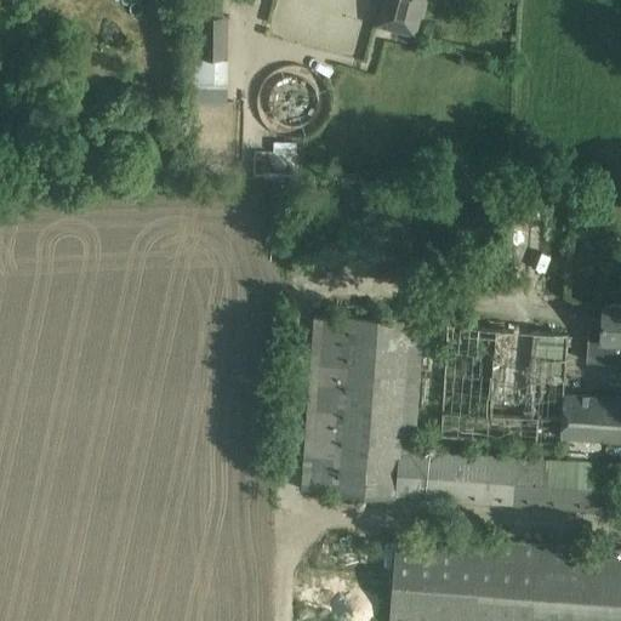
[(194,0),(194,15),(193,58),(227,60),(228,16),(222,16),(222,0),(194,0)]
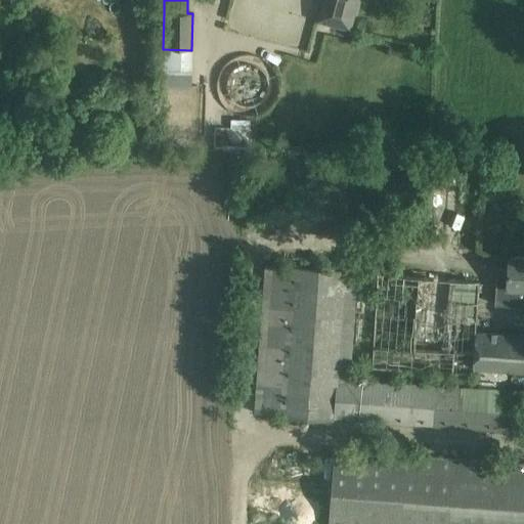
[(323,0),(318,26),(350,33),(357,0),(323,0)]
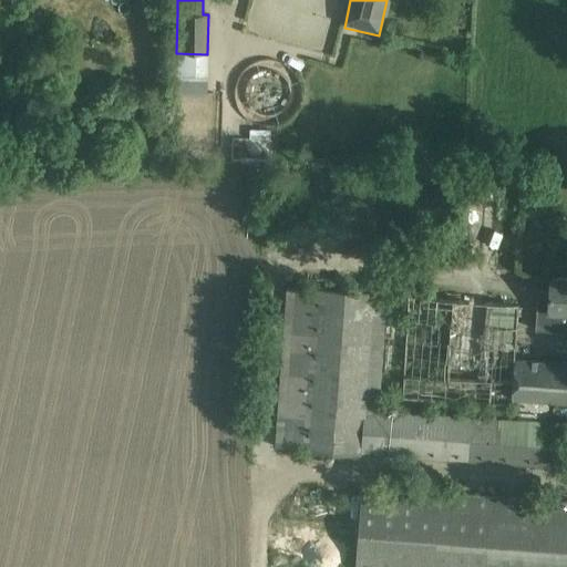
[(538,289),(535,329),(548,330),(566,331),(566,278),(552,278),(550,290),(538,289)]
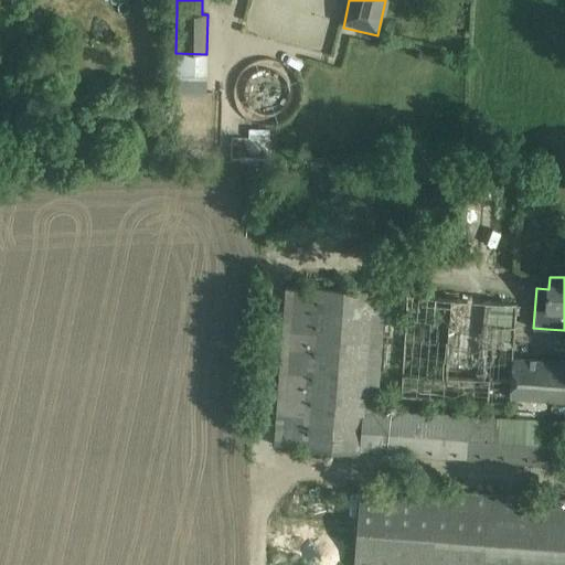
[(285,287),(274,446),(302,447),(563,466),(564,424),(382,411),(382,405),(373,404),(385,294),(313,288),(285,287)]
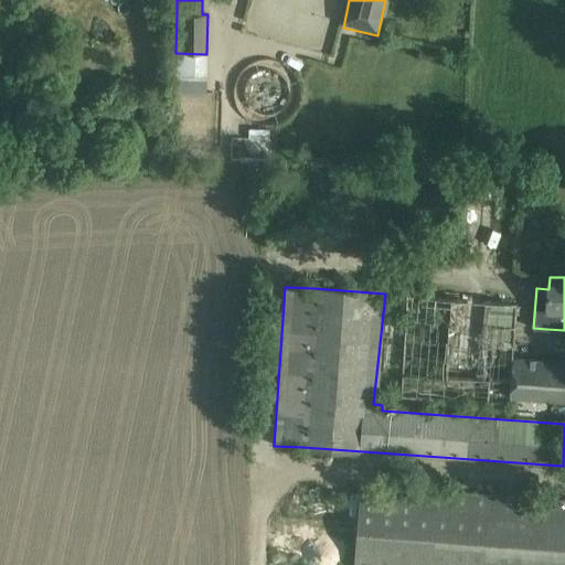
[(564,361),(512,358),(510,397),(511,397),(564,402),(564,401),(564,361)]
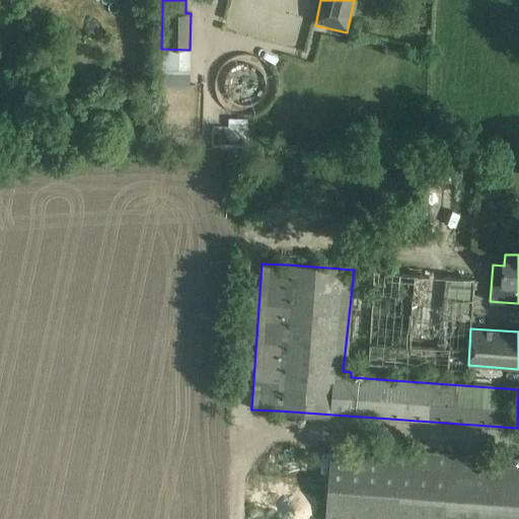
[(518,518),(518,459),(331,446),(325,518),(518,518)]
